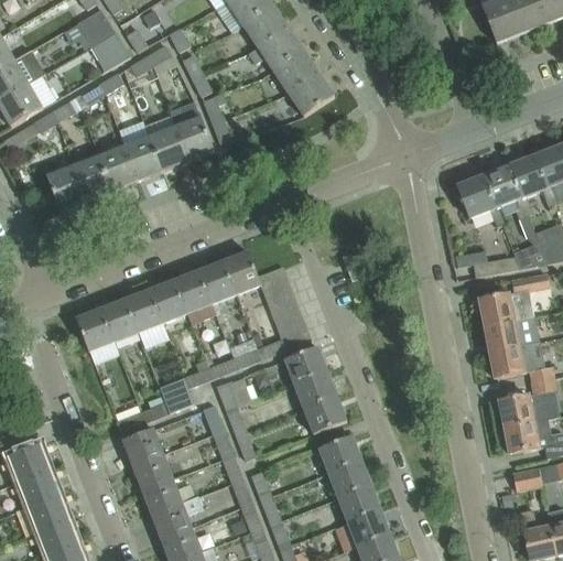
[(80,0),(87,10),(96,3),(94,0),(80,0)]
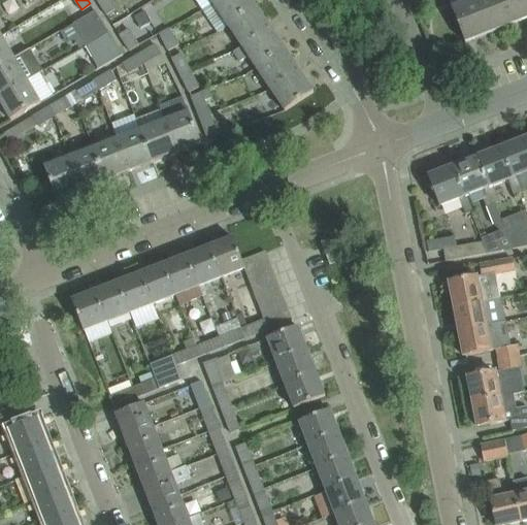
[(97,0),(105,13),(114,7),(109,0),(97,0)]
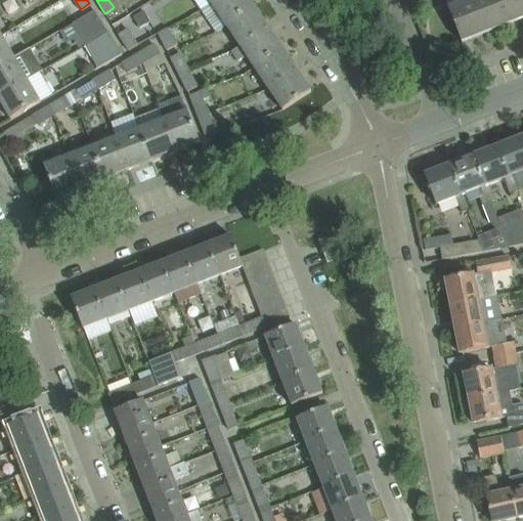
[(215,0),(211,3),(225,24),(254,5),(250,0),(215,0)]
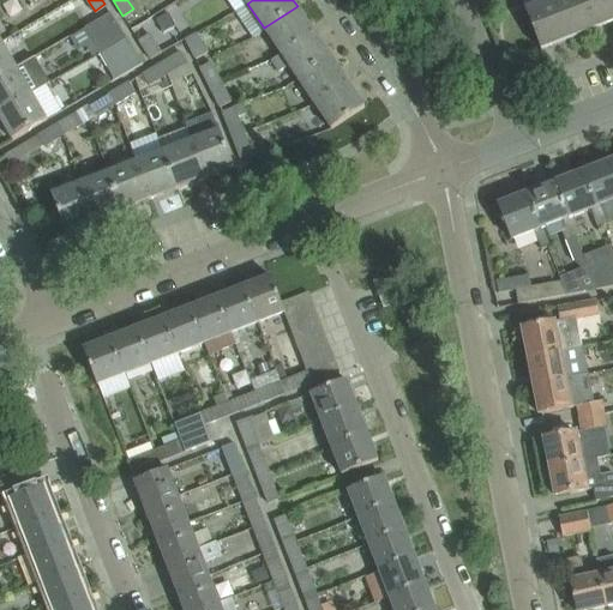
[(568,36),(553,0),(542,0),(524,7),(540,47),(568,36)]
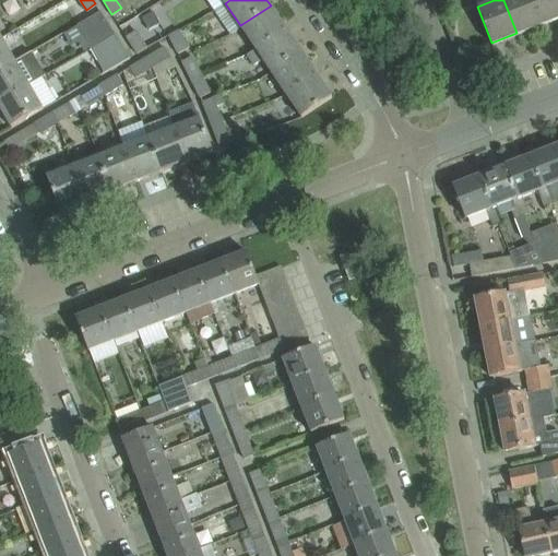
[(503,0),(517,33),(541,23),(531,0),(503,0)]
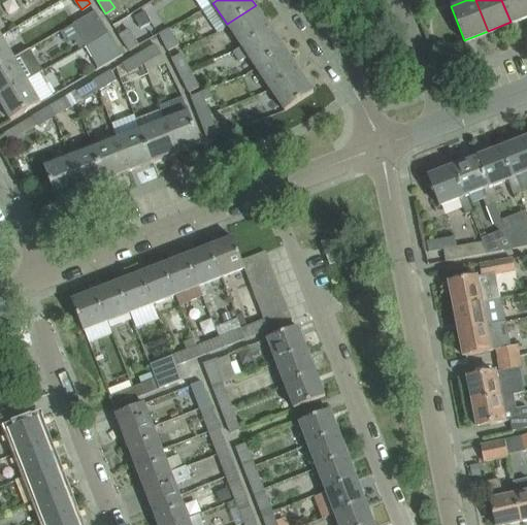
[(501,0),(511,22),(526,14),(526,0),(501,0)]
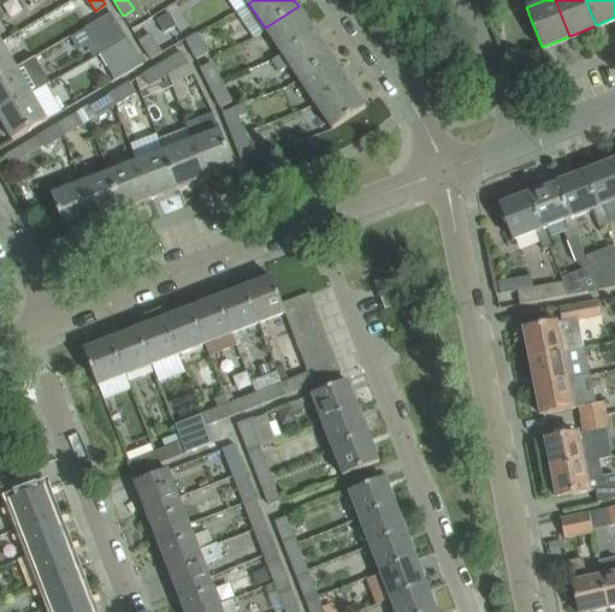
[(265,28),(281,52),(282,53),(314,30),(299,6),(265,28)]
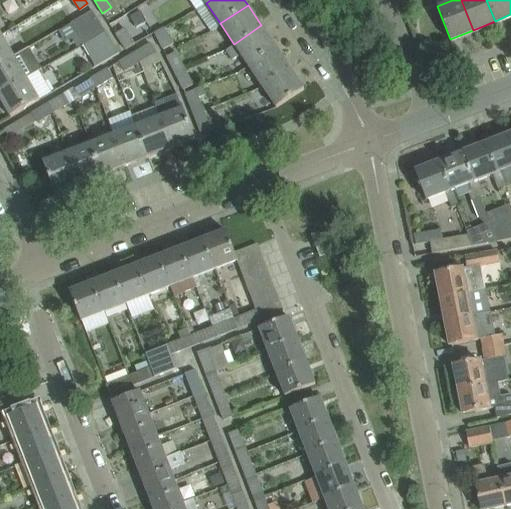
[(94,35),(95,36),(105,30),(91,9),(71,21),(71,20),(69,21),(82,43),(94,35)]
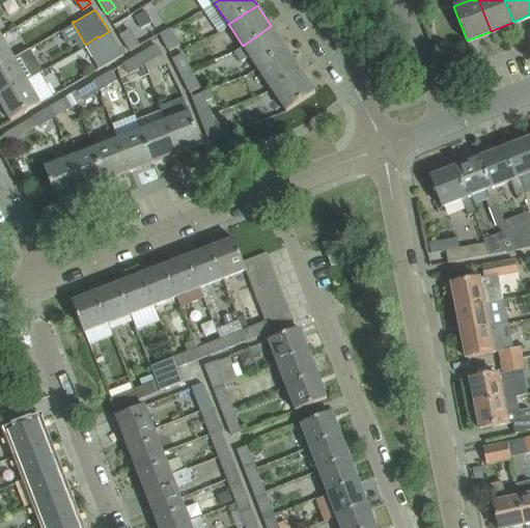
[(145,9),(135,15),(140,26),(150,21),(145,9)]
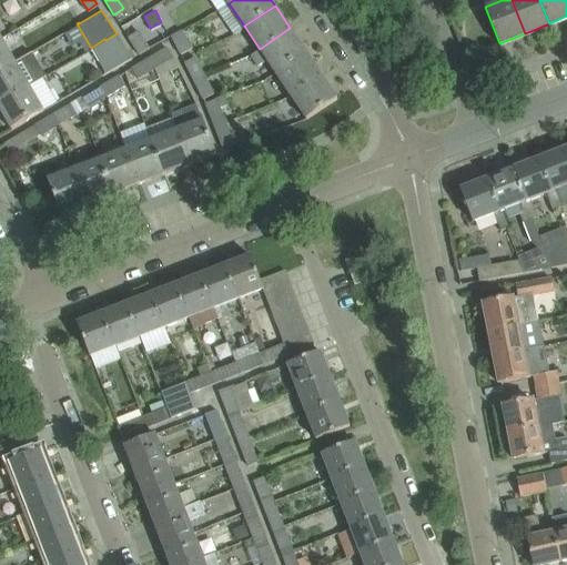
[(169,33),(179,52),(191,46),(181,27),(169,33)]
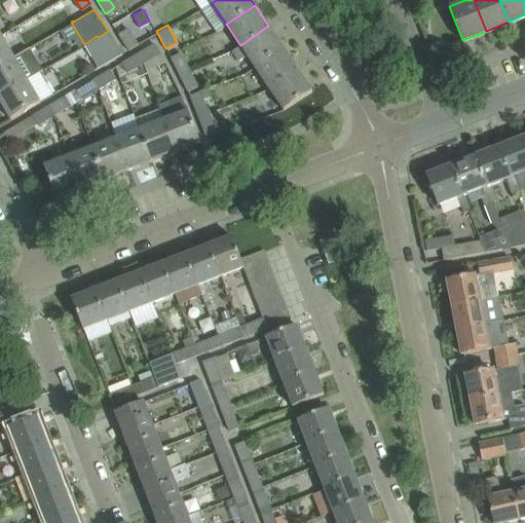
[(246,53),(254,66),(283,47),(268,26),(240,45),(239,44),(230,50),(237,60),(246,53)]
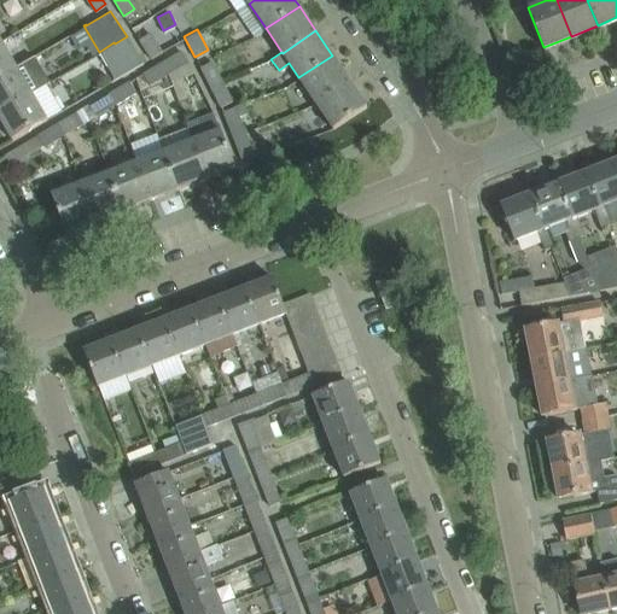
[(138,39),(150,57),(161,50),(149,31),(138,39)]
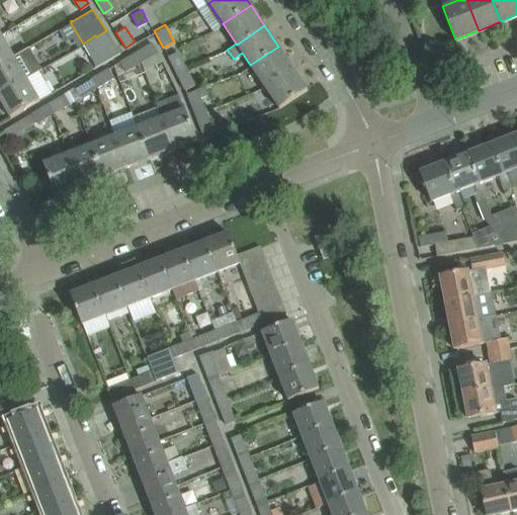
[(106,30),(96,36),(109,58),(119,51),(106,30)]
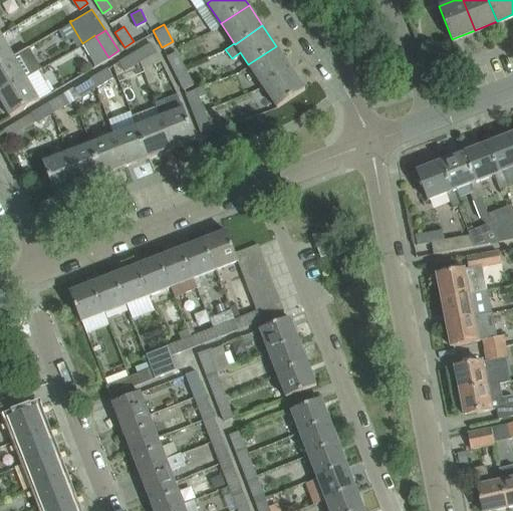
[(0,61),(13,54),(0,33),(0,61)]
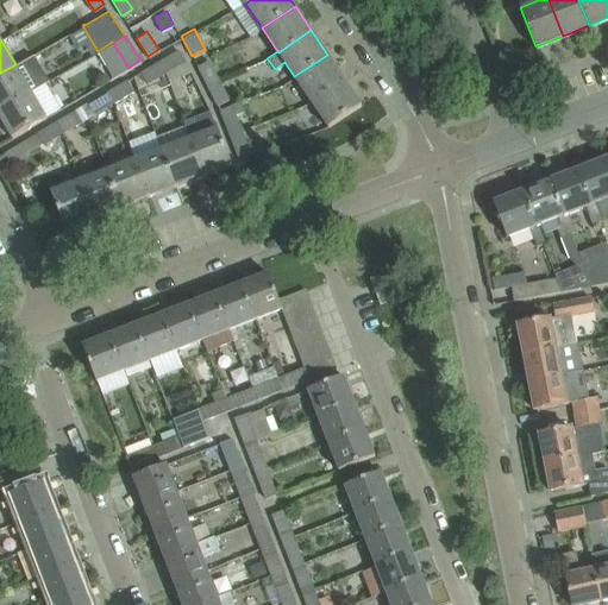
[(179,49),(157,61),(163,71),(185,60),(179,49)]
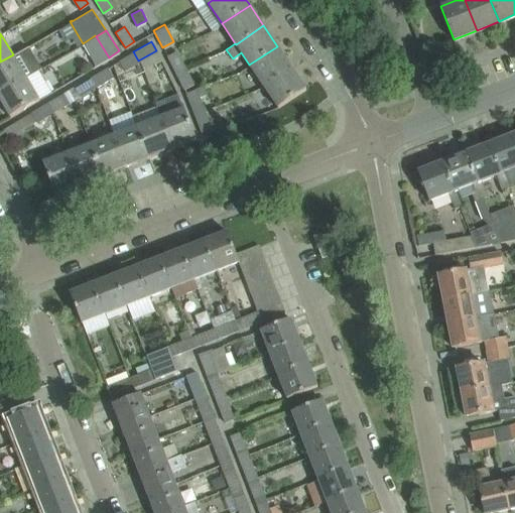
[(0,91),(26,77),(25,77),(40,68),(28,46),(13,54),(0,61),(0,91)]
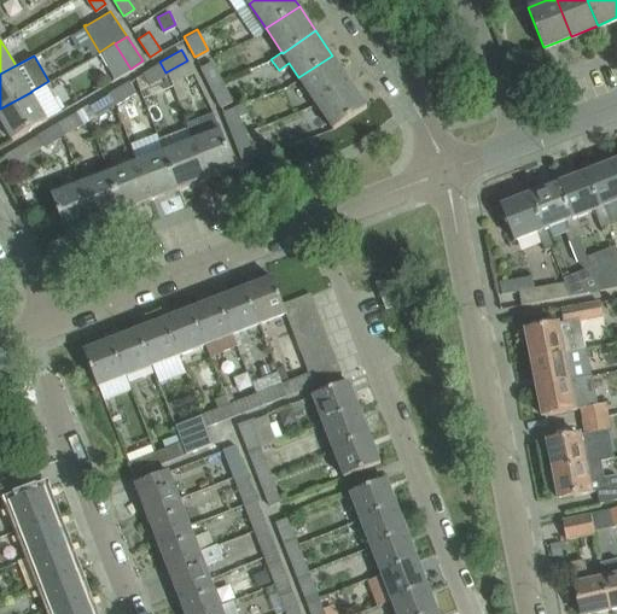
[(298,77),(315,103),(349,80),(332,56),(298,77)]
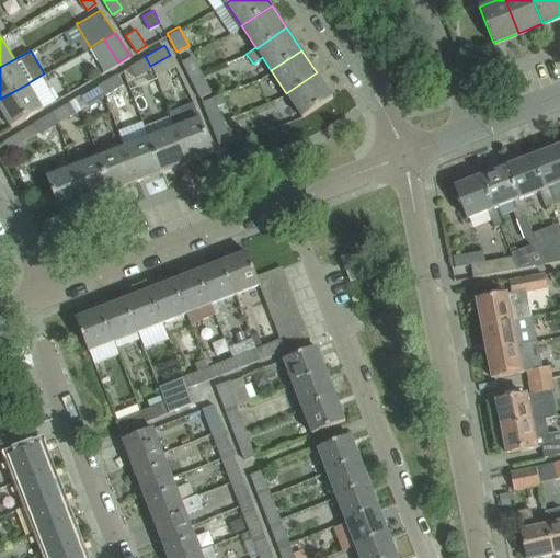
[(180,59),(190,79),(202,73),(192,54),(180,59)]
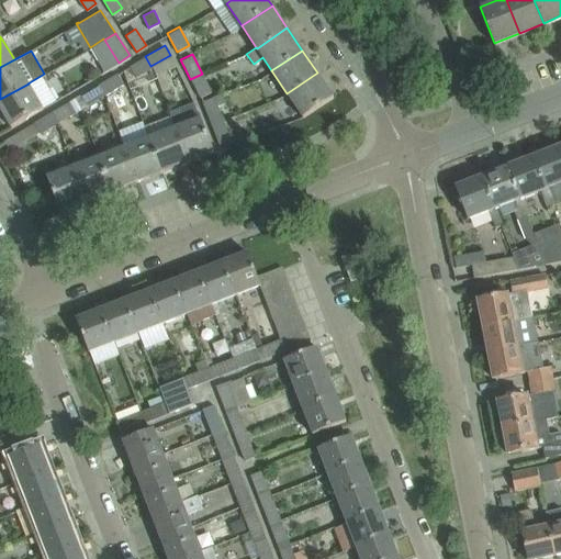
[(150,66),(145,56),(130,66),(135,76),(150,66)]
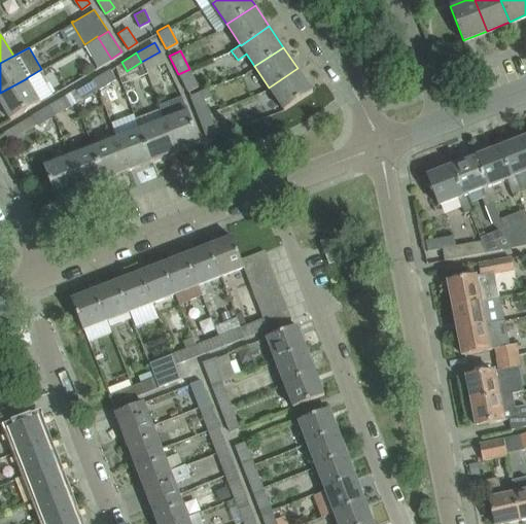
[(152,65),(144,68),(149,83),(158,80),(152,65)]
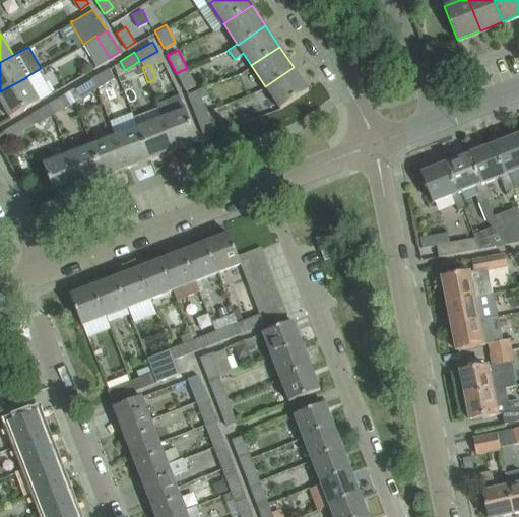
[(294,67),(265,86),(279,108),(308,89),(294,67)]
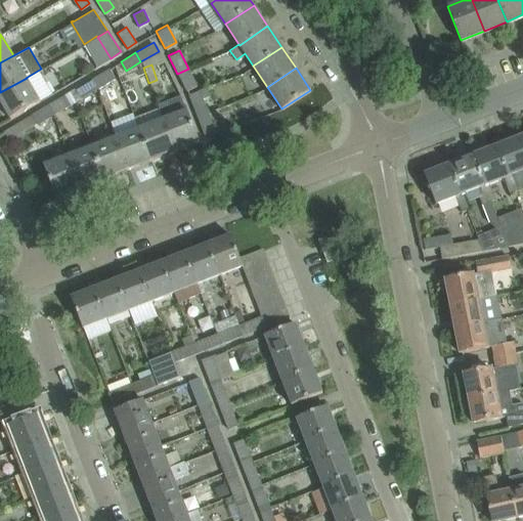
[(109,69),(91,79),(96,88),(114,78),(109,69)]
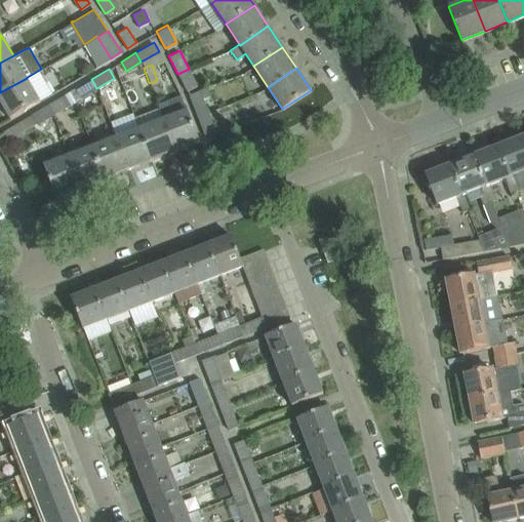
[(189,69),(177,74),(186,89),(197,84),(189,69)]
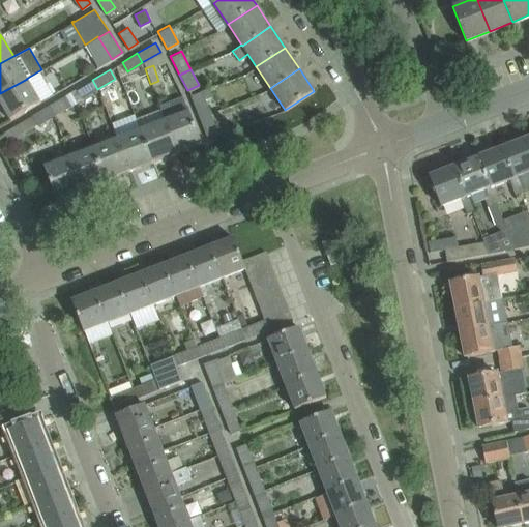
[(27,79),(0,93),(0,101),(9,119),(39,101),(27,79)]
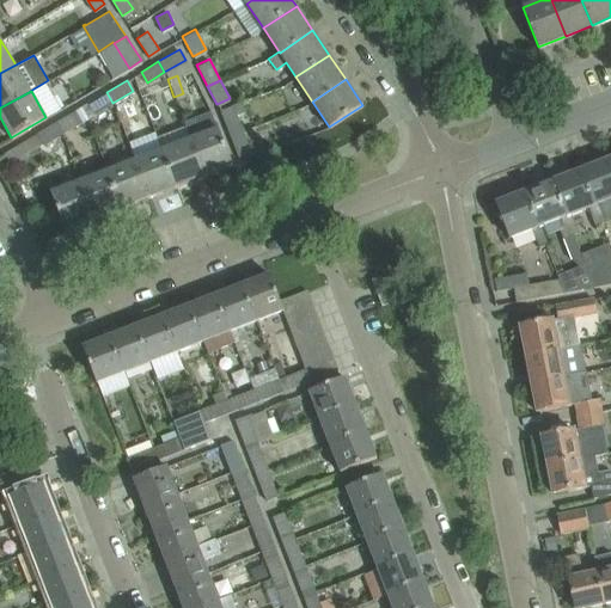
[(112,103),(107,92),(89,102),(96,112),(112,103)]
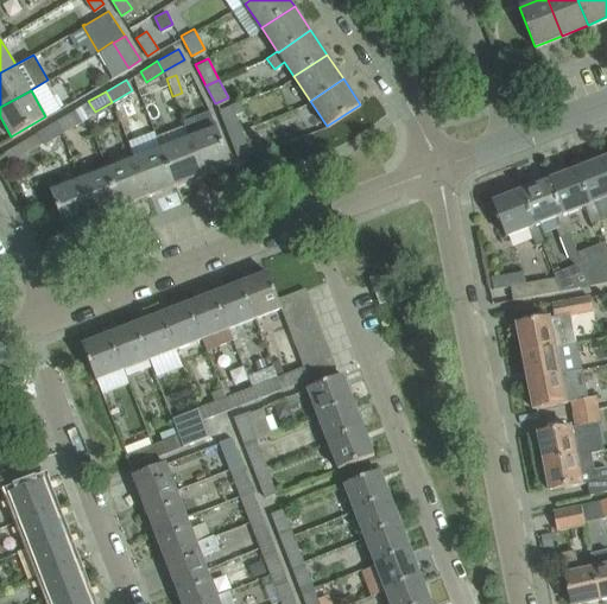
[(219,108),(229,135),(241,132),(234,113),(231,103),(219,108)]
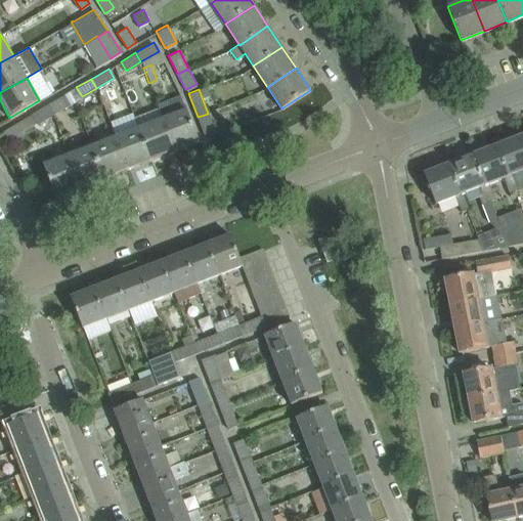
[(67,93),(46,104),(52,114),(72,102),(67,93)]
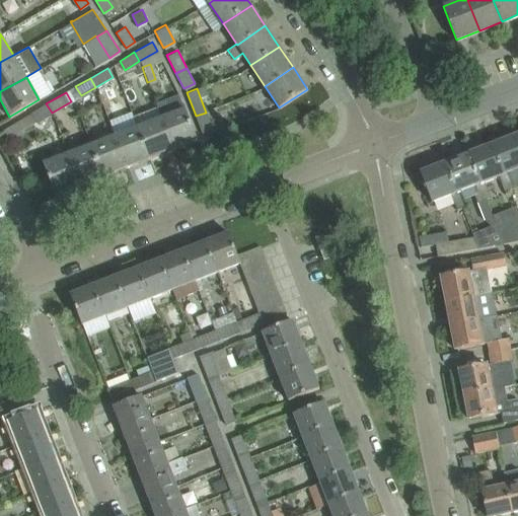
[(52,113),(46,103),(31,113),(37,122),(52,113)]
